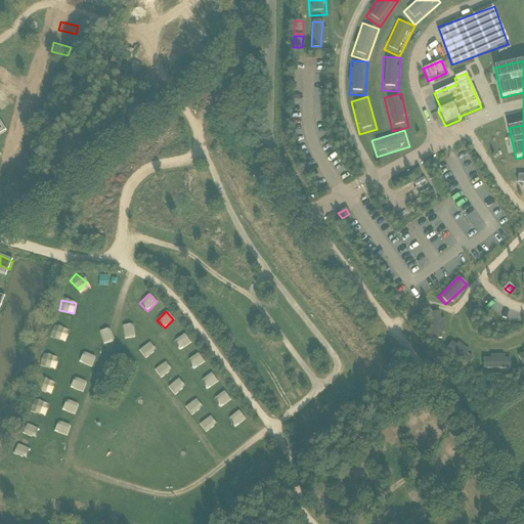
[(134,323),(124,324),(125,338),(135,337),(134,323)]
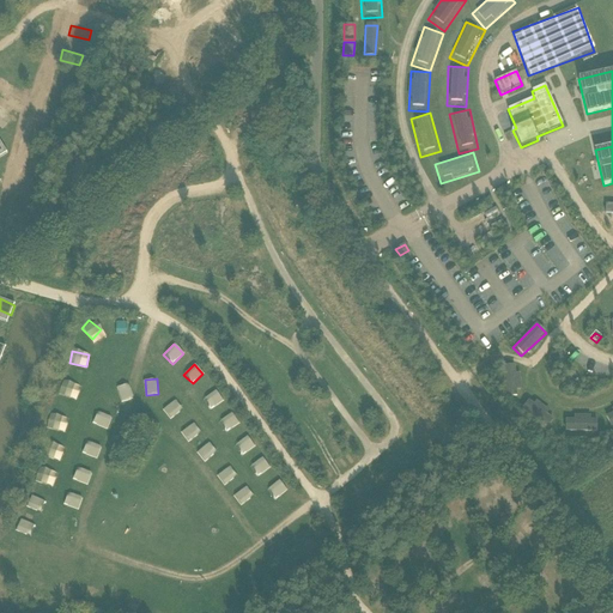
[(76,398),(79,386),(64,381),(61,393),(76,398)]
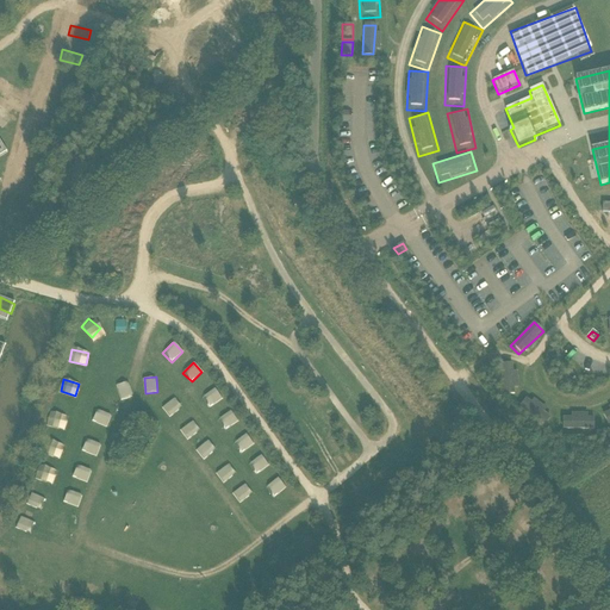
[(210,406),(222,398),(213,387),(201,397),(210,406)]
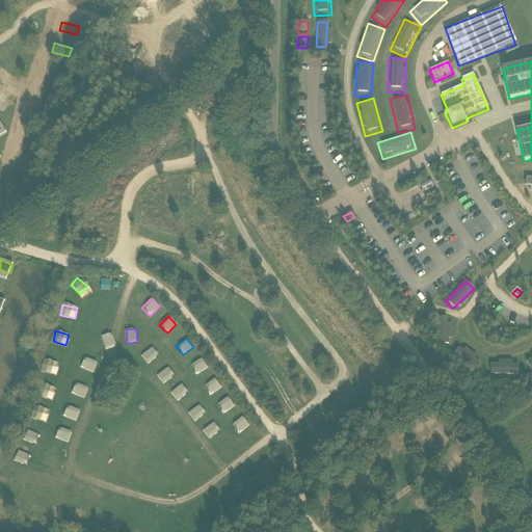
[(457,341),(447,355),(475,376),(485,362),(457,341)]
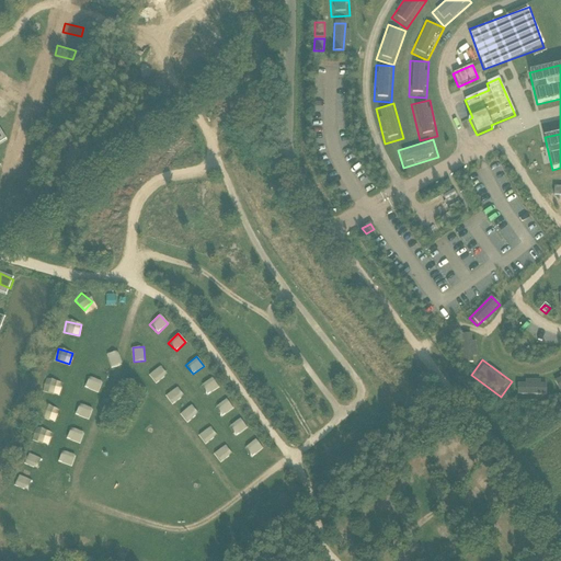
[(151,373),(156,382),(168,377),(163,367),(151,373)]
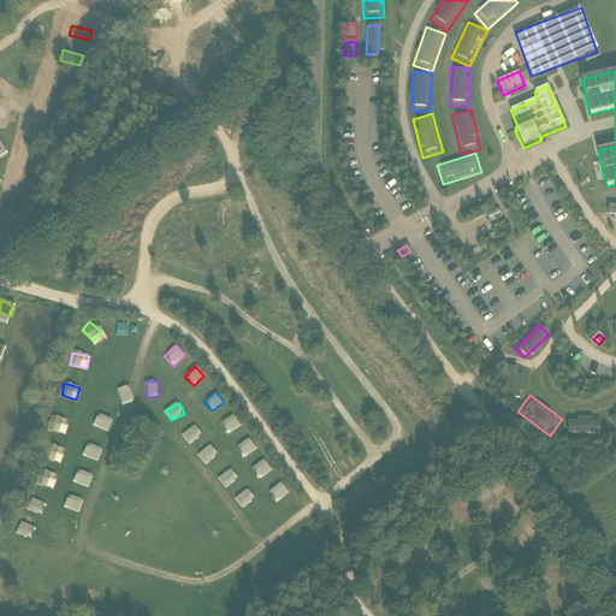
[(615,409),(603,416),(611,434),(615,432),(615,409)]
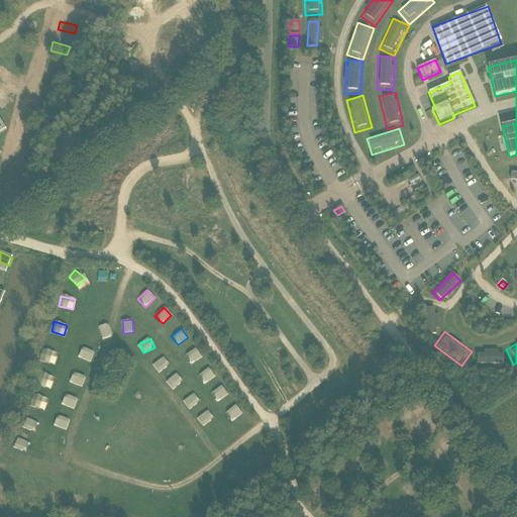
[(90,360),(93,350),(81,347),(78,357),(90,360)]
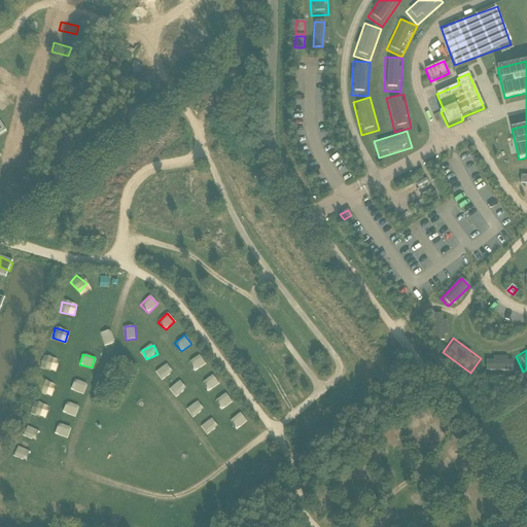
[(187,361),(195,371),(205,363),(198,354),(187,361)]
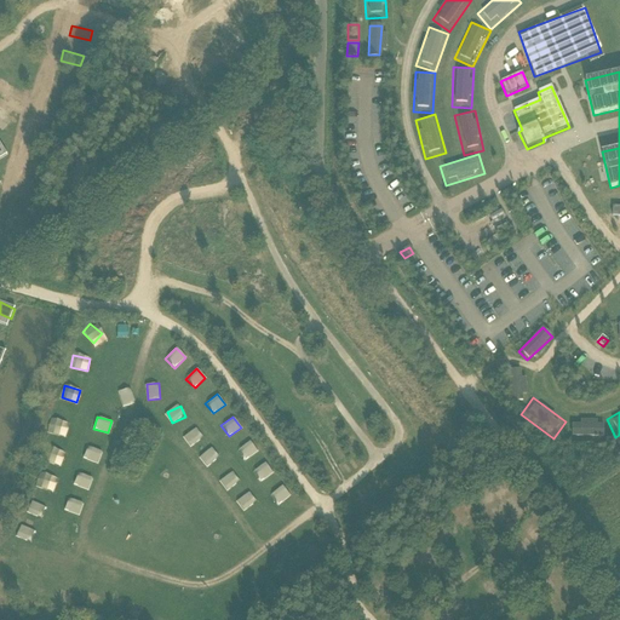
[(51,418),(47,432),(67,437),(70,423),(51,418)]
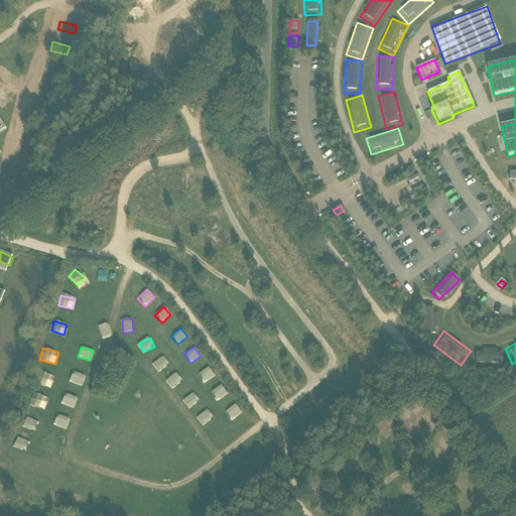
[(505,366),(505,349),(472,348),(471,365),(505,366)]
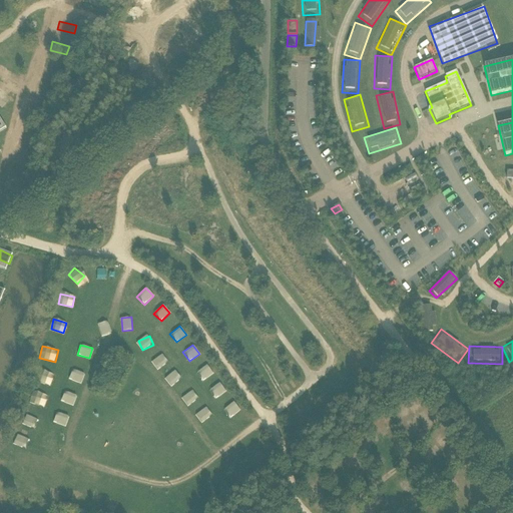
[(162,355),(152,361),(157,370),(167,363),(162,355)]
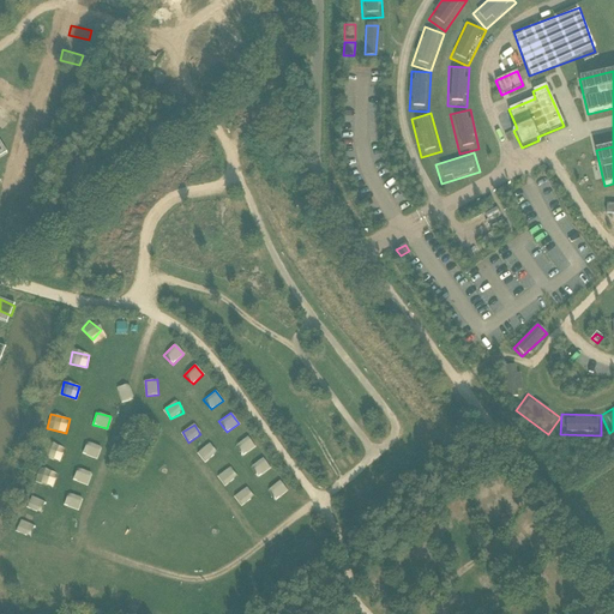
[(247,437),(236,446),(245,456),(256,447),(247,437)]
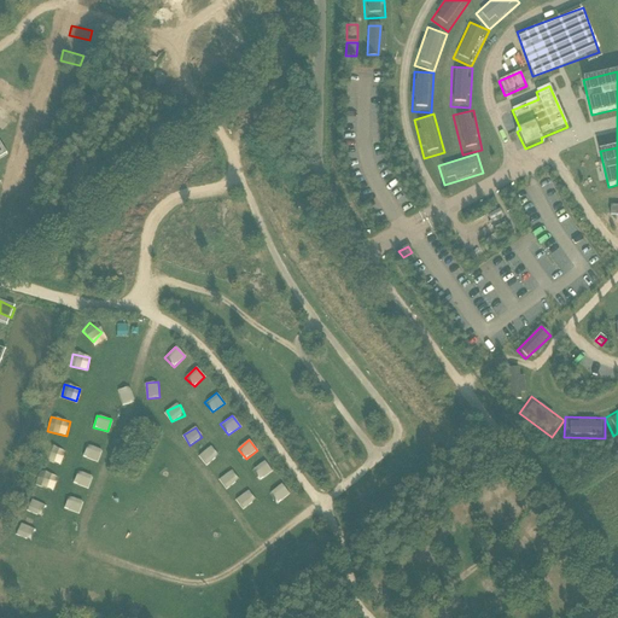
[(83,456),(97,461),(101,449),(88,444),(83,456)]
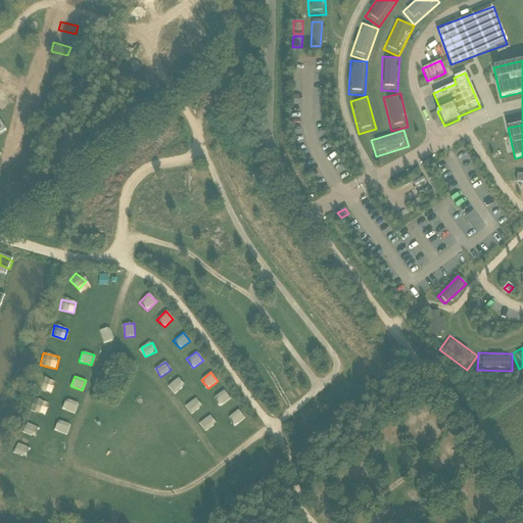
[(41,377),(37,389),(52,394),(56,382),(41,377)]
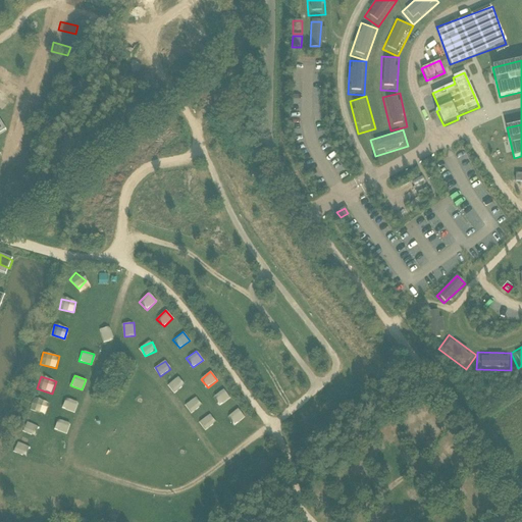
[(169,384),(174,393),(185,386),(180,378),(169,384)]
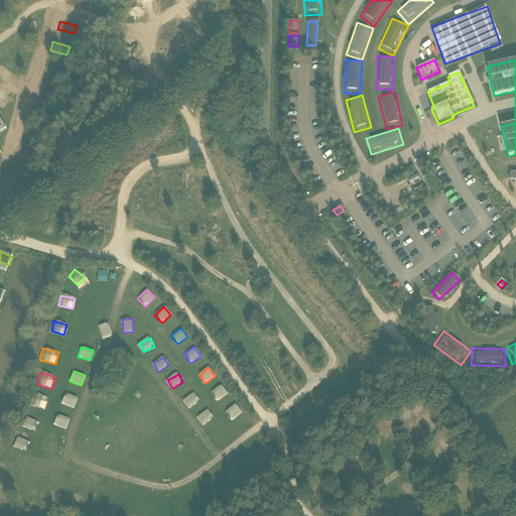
[(211,392),(218,400),(228,393),(221,385),(211,392)]
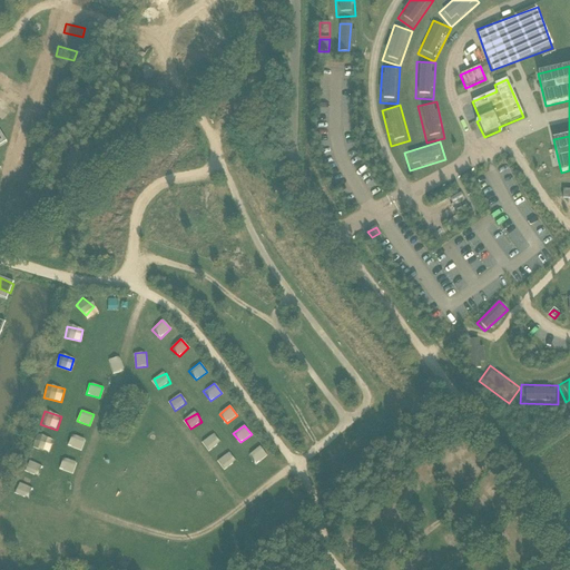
[(49,452),(53,439),(38,433),(32,446),(49,452)]
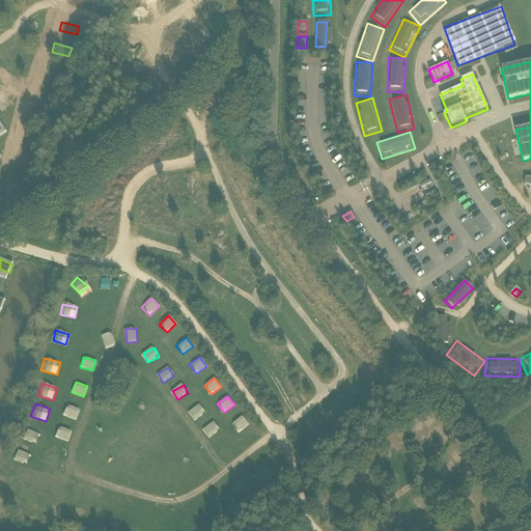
[(67,404),(63,414),(75,419),(79,410),(67,404)]
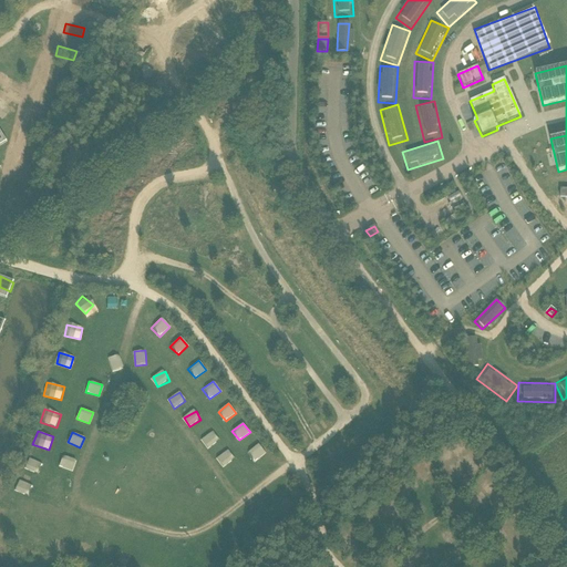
[(212,432),(202,440),(208,449),(219,440),(212,432)]
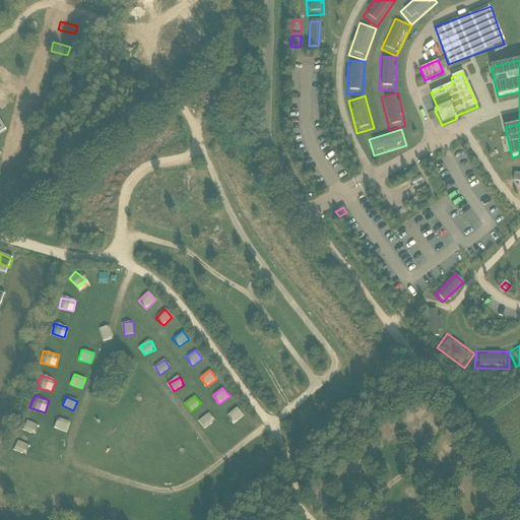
[(228,415),(235,424),(244,415),(237,407),(228,415)]
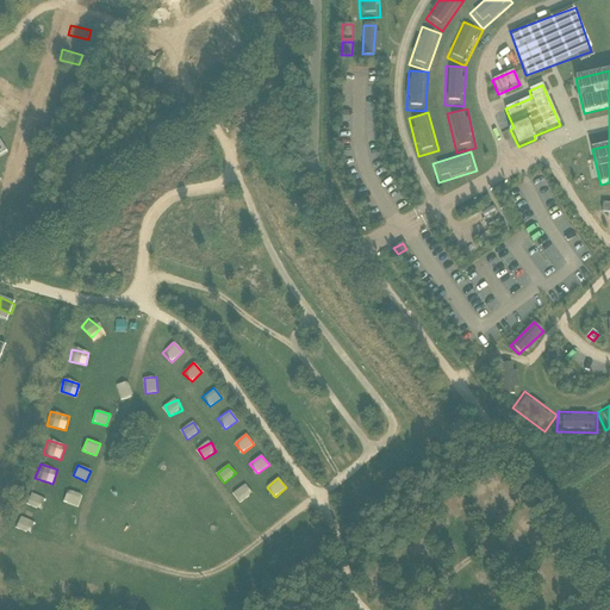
[(246,485),(234,495),(242,503),(253,493),(246,485)]
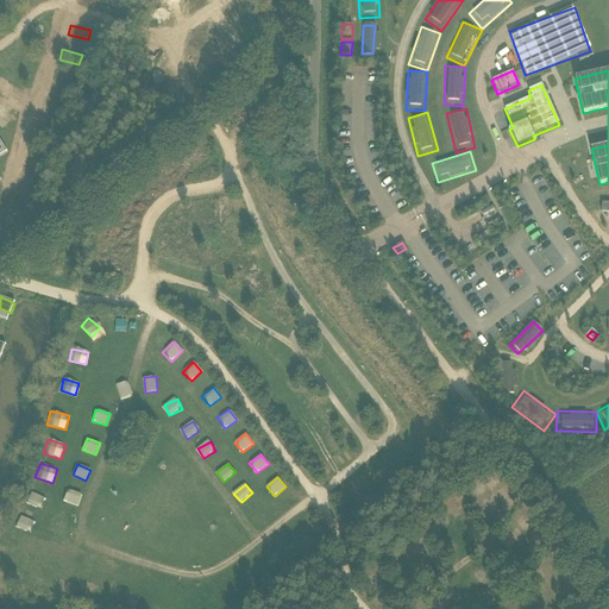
[(68,489),(64,502),(77,506),(81,494),(68,489)]
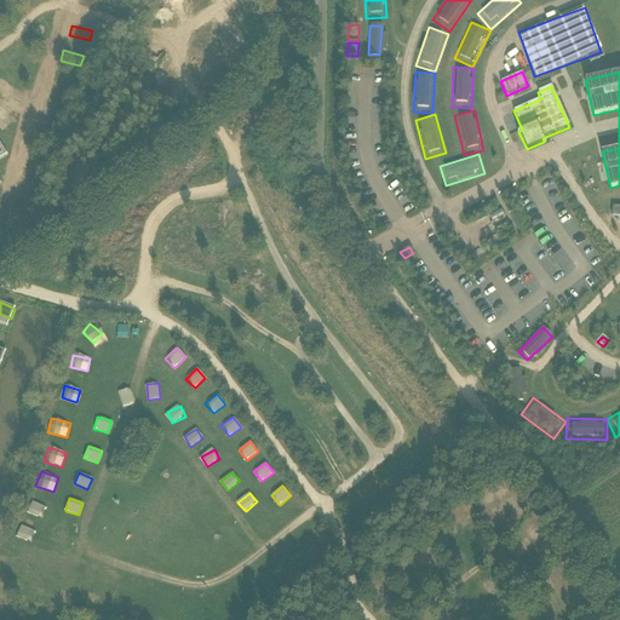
[(29,515),(44,520),(49,505),(34,501),(29,515)]
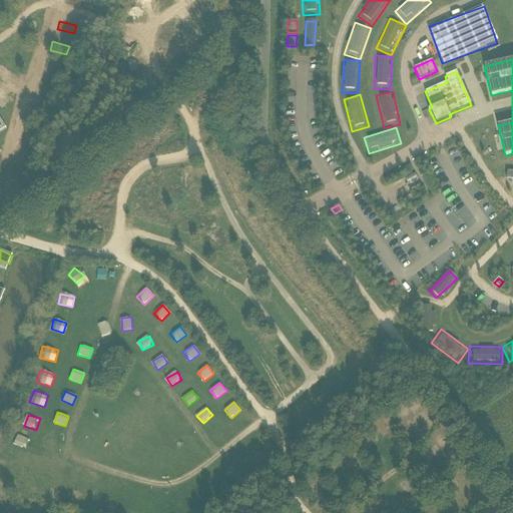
[(18,435),(14,447),(29,452),(33,439),(18,435)]
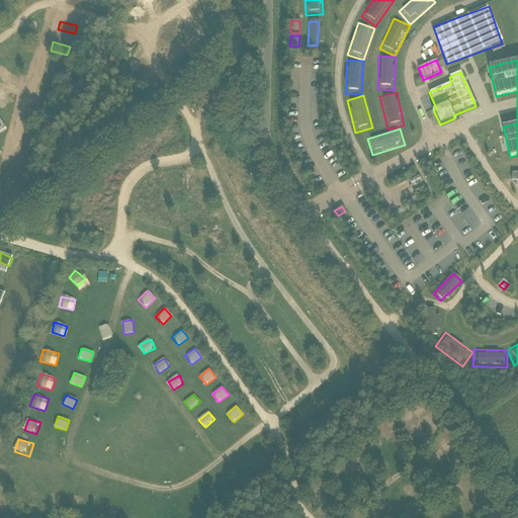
[(0,492),(8,494),(10,483),(0,481),(0,492)]
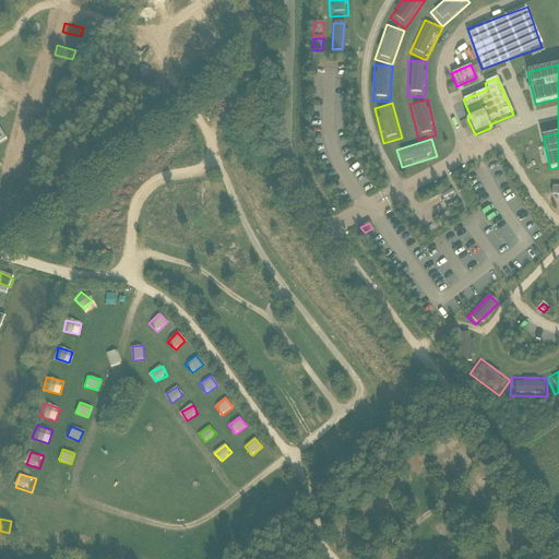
[(246,525),(239,530),(246,536),(251,532),(246,525)]
